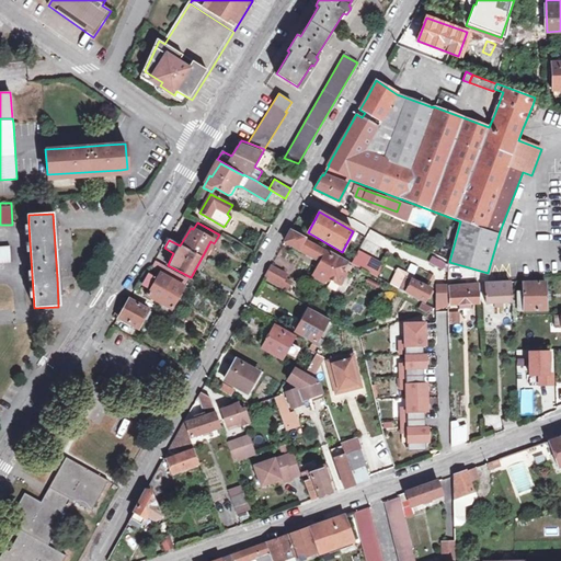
[(283,242),(317,261),(318,265),(313,273),(324,279),(329,277),(339,283),(344,273),(342,272),(347,261),(339,256),(338,258),(304,240),(305,238),(290,229),(283,242)]
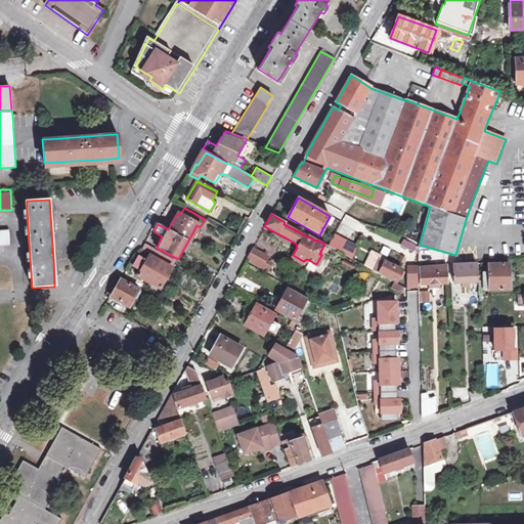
[(9,230),(0,230),(0,247),(10,246),(9,230)]
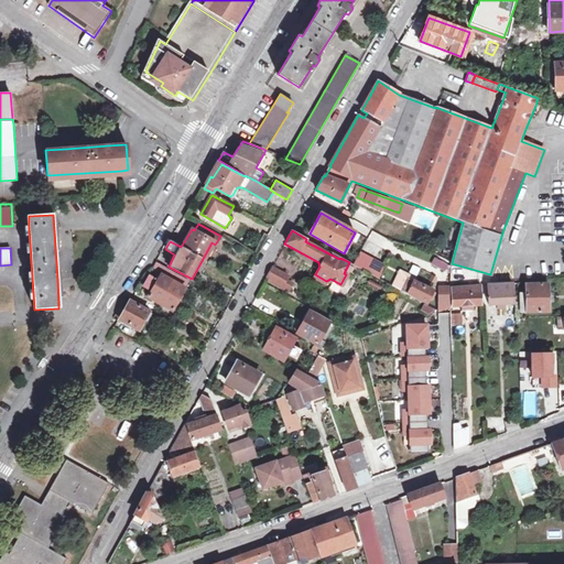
[(376,261),(359,252),(353,264),(369,273),(369,272),(376,261)]
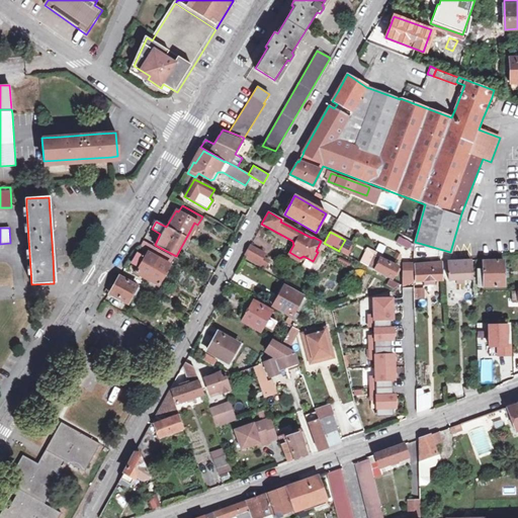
[(353,245),(345,240),(339,250),(347,254),(353,245)]
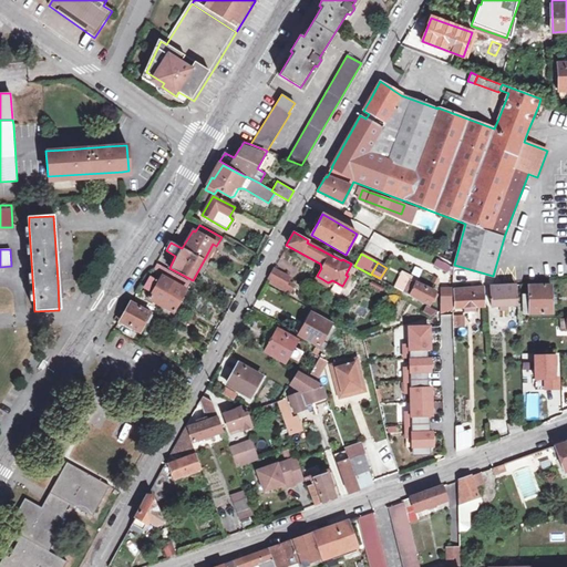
[(161,274),(174,280),(176,275),(157,265),(155,270),(152,268),(148,272),(158,278),(161,274)]
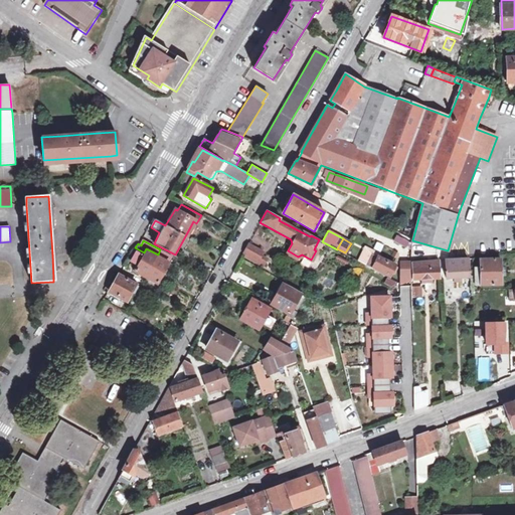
[(243,251),(245,253),(258,261),(261,256),(263,253),(247,244),(243,251)]
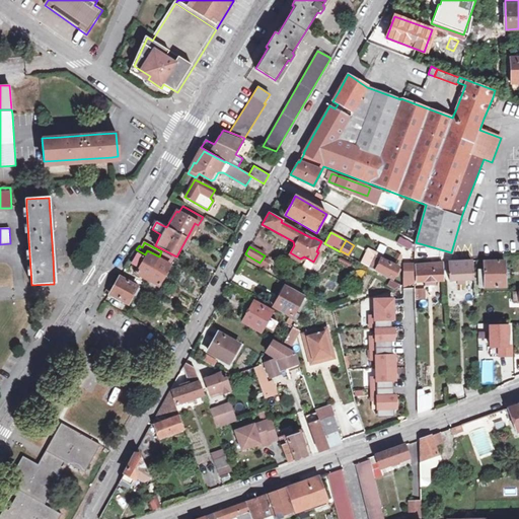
[(393,277),(397,268),(379,260),(381,255),(367,248),(360,263),(371,269),(372,267),(393,277)]
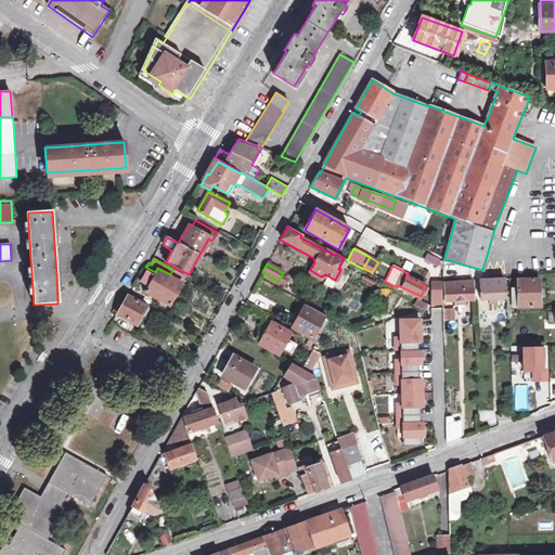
[(180,283),(158,271),(156,276),(147,271),(142,281),(151,285),(147,293),(168,305),(180,283)]
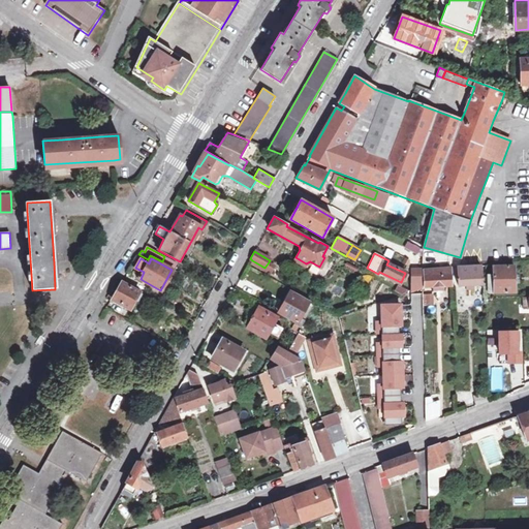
[(265,268),(252,260),(251,262),(269,273),(273,266),(268,263),(265,268)]
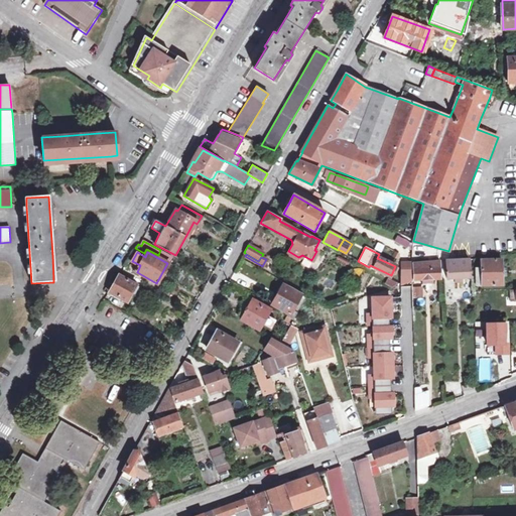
[(404,275),(402,275),(402,284),(412,281),(412,264),(410,264),(407,261),(407,257),(404,256),(404,275)]
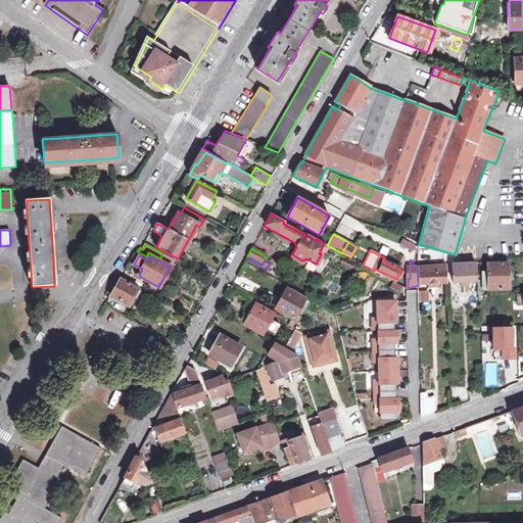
[(486,269),(486,272),(482,272),(482,288),(509,289),(509,264),(487,264),(487,260),(479,262),(479,269),(486,269)]
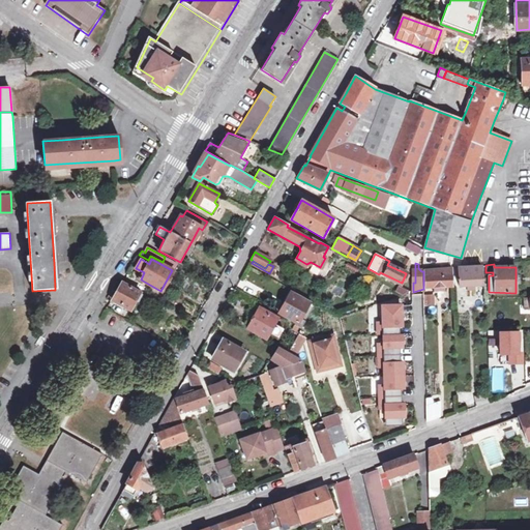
[(459,286),(482,286),(482,267),(459,268),(459,286)]
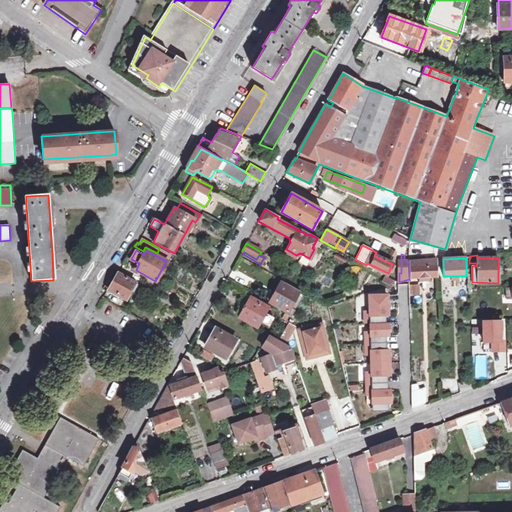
[(412,278),(436,277),(435,260),(411,261),(412,278)]
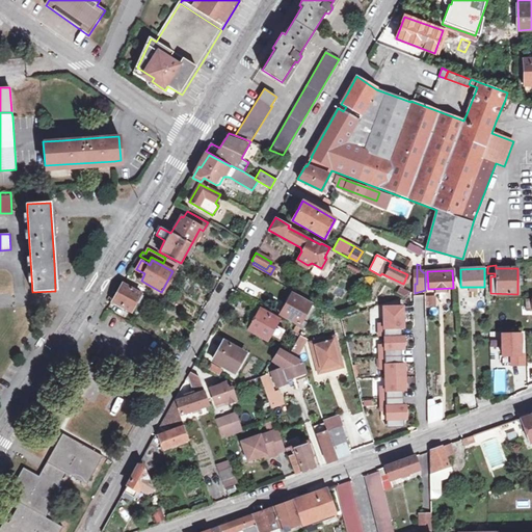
[(112,301),(130,312),(140,294),(123,285),(112,301)]
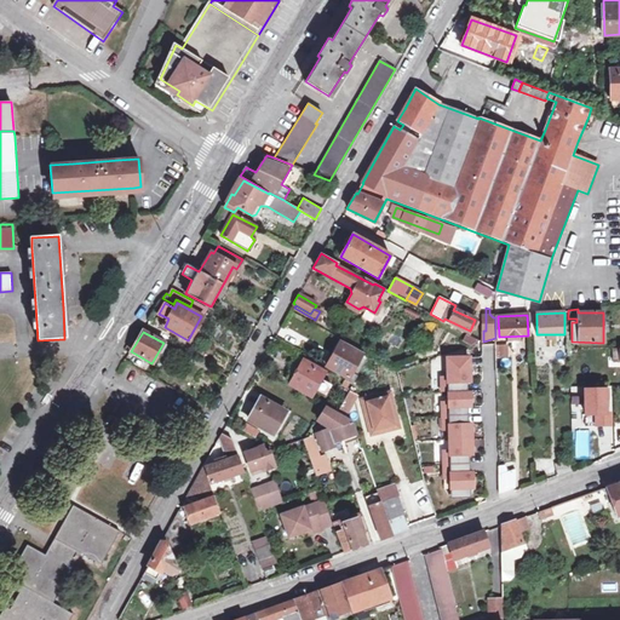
[(466,334),(463,342),(474,348),(477,340),(466,334)]
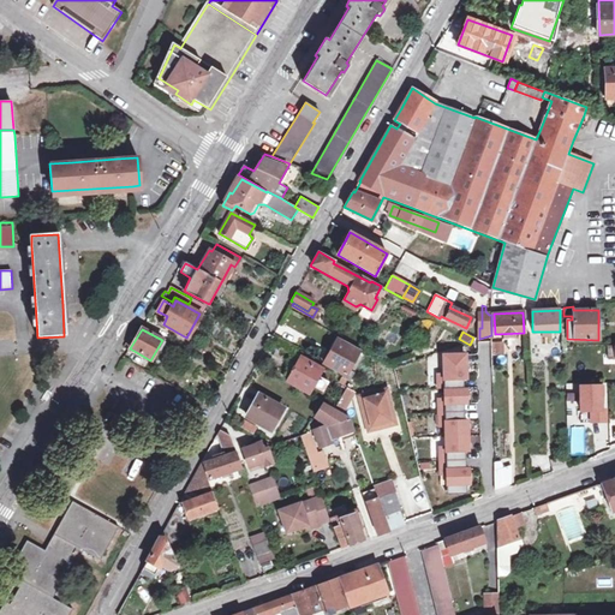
[(323,363),(342,375),(339,382),(346,387),(354,374),(348,370),(359,352),(338,339),(323,363)]
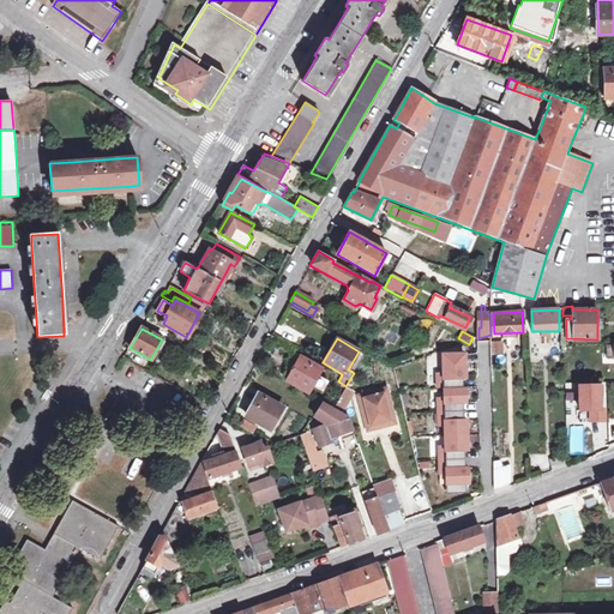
[(491,355),(504,354),(503,341),(489,342),(491,355)]
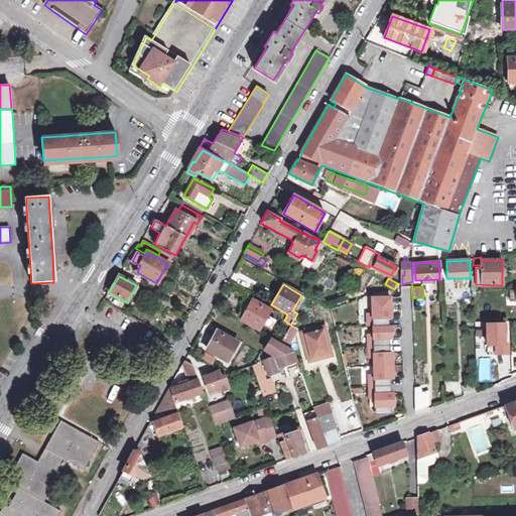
[(372,305),(389,304),(389,296),(372,296),(372,305)]
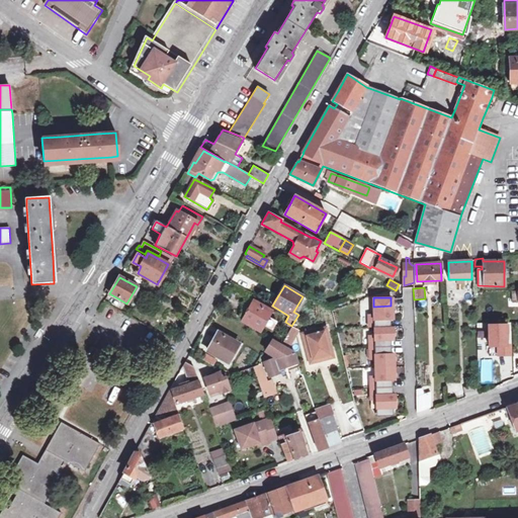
[(242,321),(261,331),(263,327),(270,331),(275,322),(268,318),(271,312),(253,301),(242,321)]
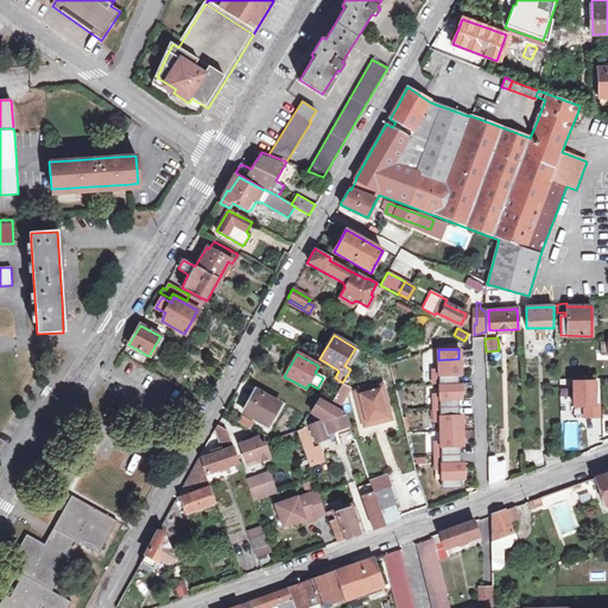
[(463,463),(461,463),(461,447),(463,447),(462,416),(460,416),(460,398),(462,398),(462,384),(458,384),(458,374),(462,374),(461,359),(438,360),(438,371),(432,371),(432,384),(439,384),(439,394),(432,396),(434,422),(439,422),(441,442),(434,443),(435,469),(441,469),(442,480),(461,479),(464,479),(463,463)]
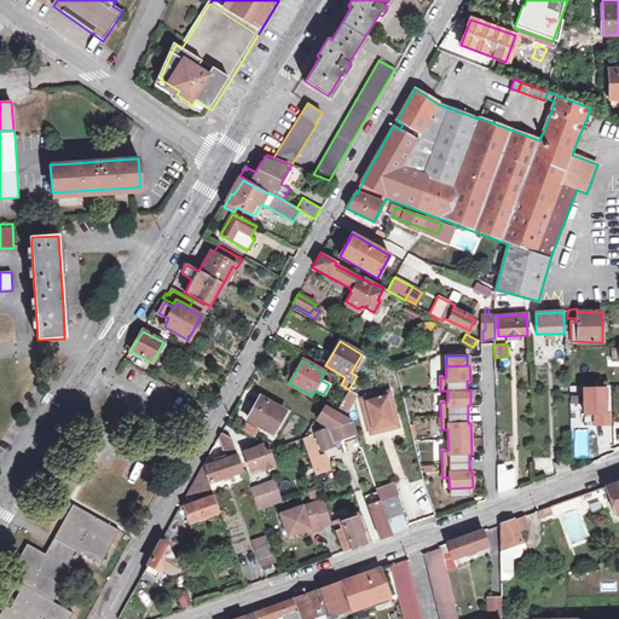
[(348,415),(358,397),(347,391),(337,410),(348,415)]
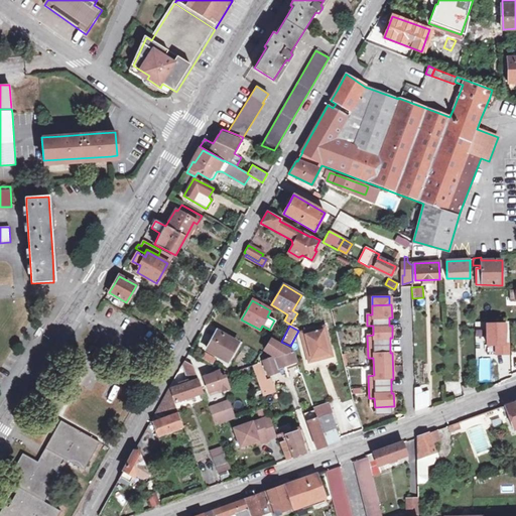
[(325,327),(300,333),(305,352),(309,352),(310,358),(328,354),(326,347),(330,346),(325,327)]
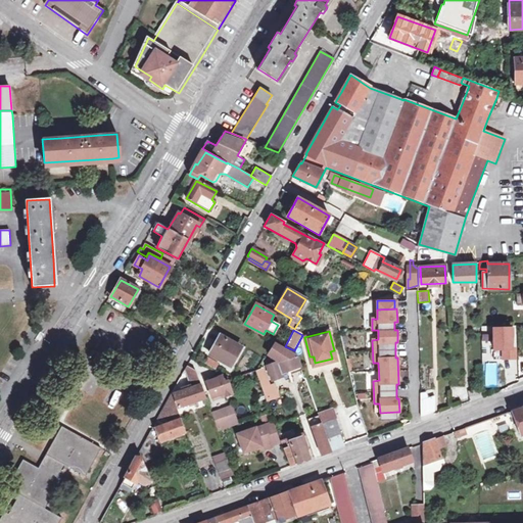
[(211,353),(229,364),(239,345),(222,335),(211,353)]
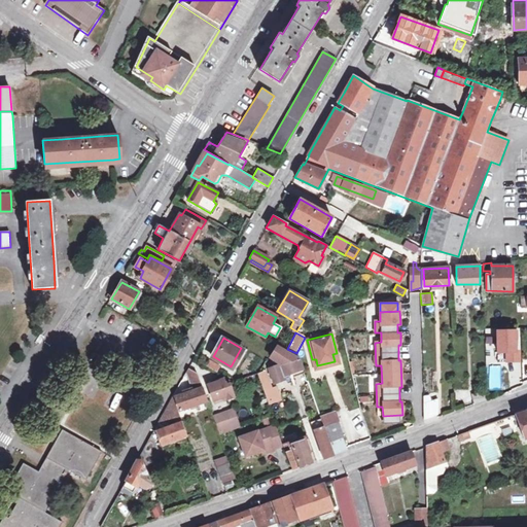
[(304,373),(299,358),(286,351),(277,346),(271,357),(282,365),(269,370),(274,383),(284,380),(283,376),(289,374),(290,377),(304,373)]
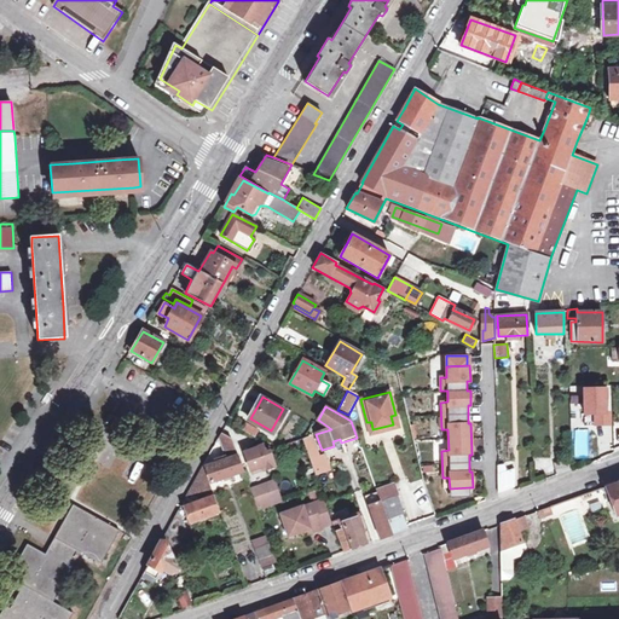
[(371,422),(366,422),(370,435),(398,428),(395,415),(391,416),(393,424),(372,429),(371,422)]
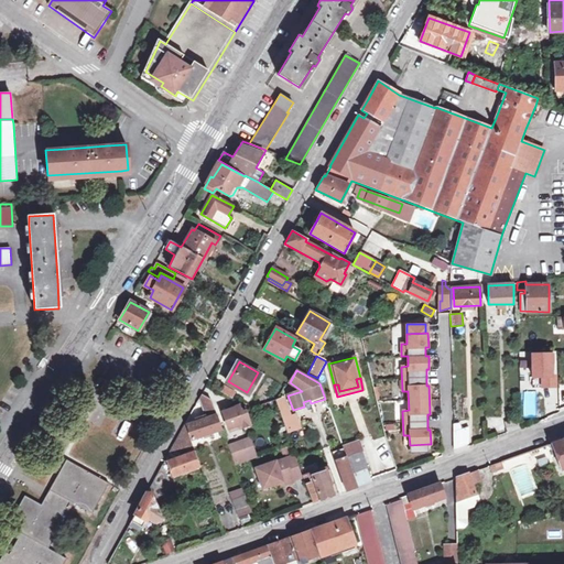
[(219,430),(214,415),(216,414),(210,399),(201,394),(195,403),(201,402),(206,419),(186,425),(192,440),(219,430)]
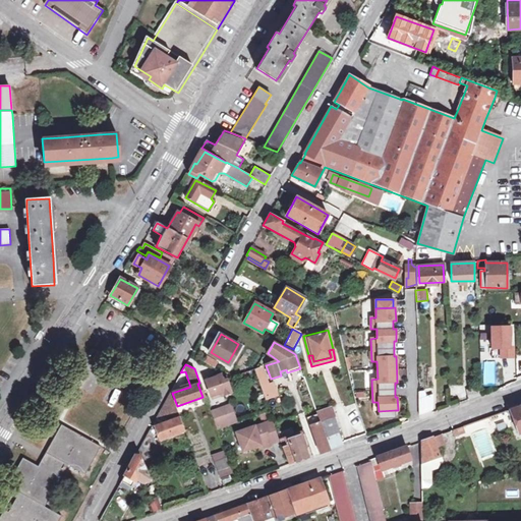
[(264,394),(276,390),(273,382),(268,384),(262,366),(254,368),(264,394)]
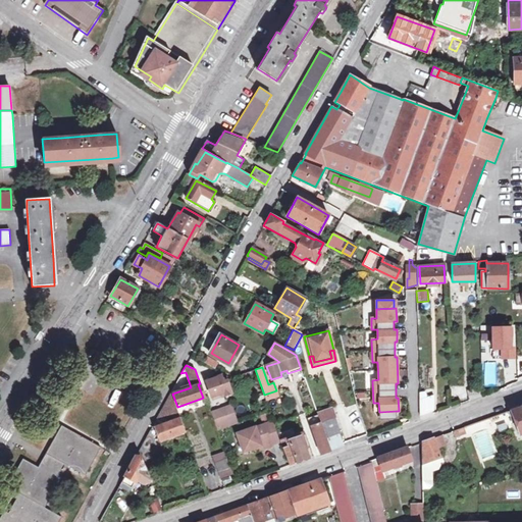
[(211,397),(221,394),(222,397),(231,393),(227,381),(224,382),(222,375),(206,381),(211,397)]
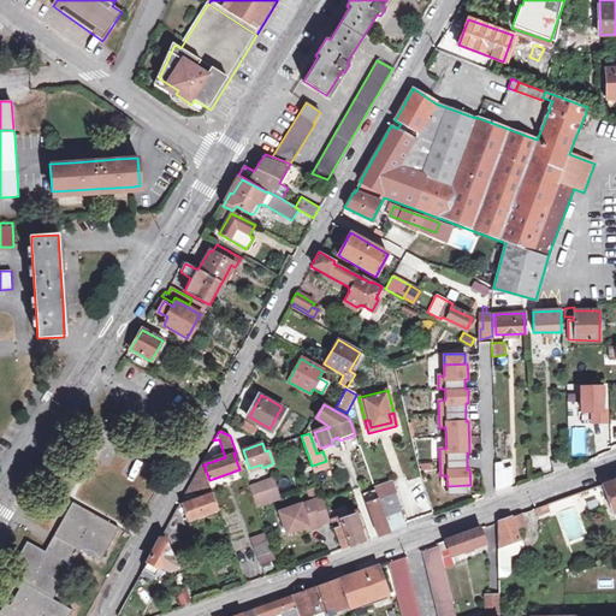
[(568,467),(568,455),(551,461),(552,473),(568,467)]
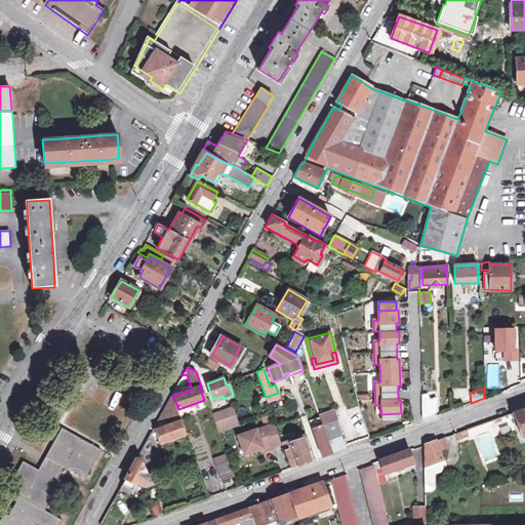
[(170,426),(178,422),(180,421),(171,395),(159,415),(170,426)]
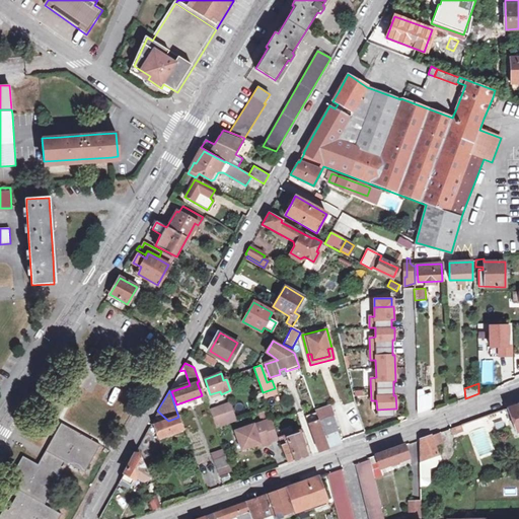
[(432,390),(416,391),(417,412),(433,411),(432,390)]
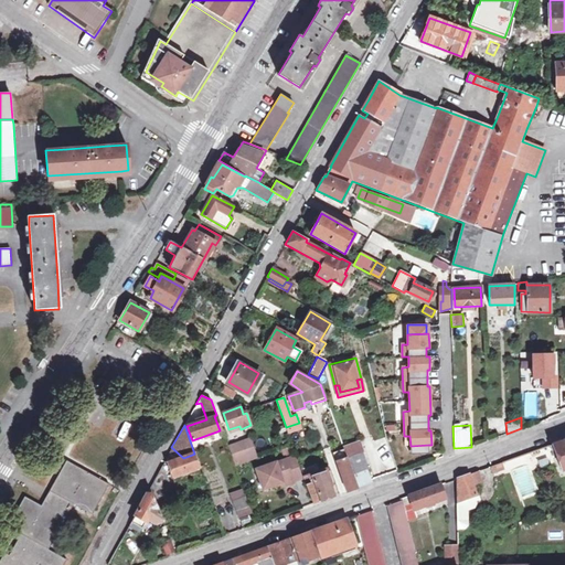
[(562,470),(564,469),(564,439),(552,445),(562,470)]
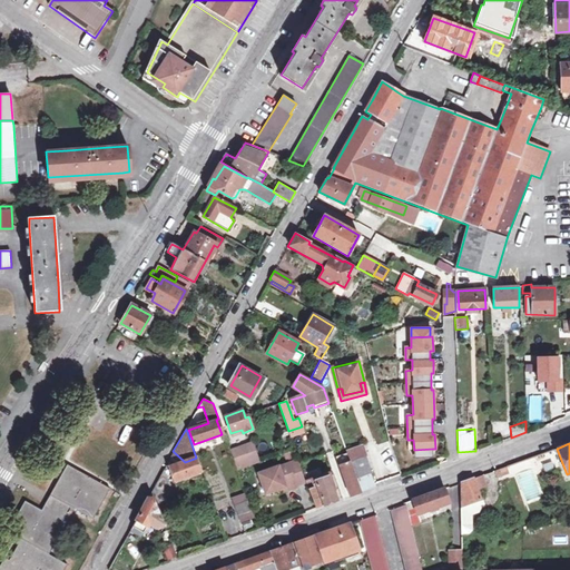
[(239,469),(256,463),(249,446),(233,452),(239,469)]
